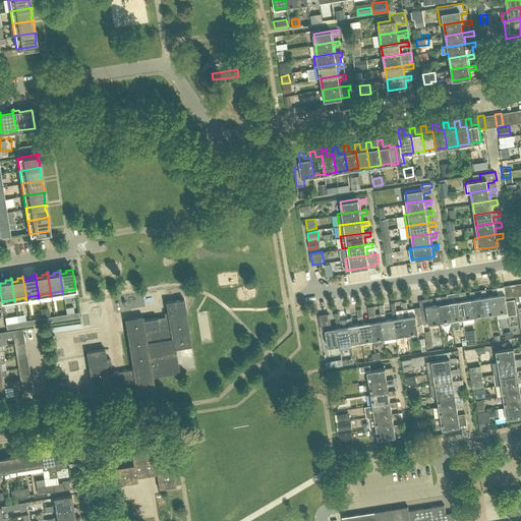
[(506,298),(512,297),(510,284),(504,285),(506,298)]
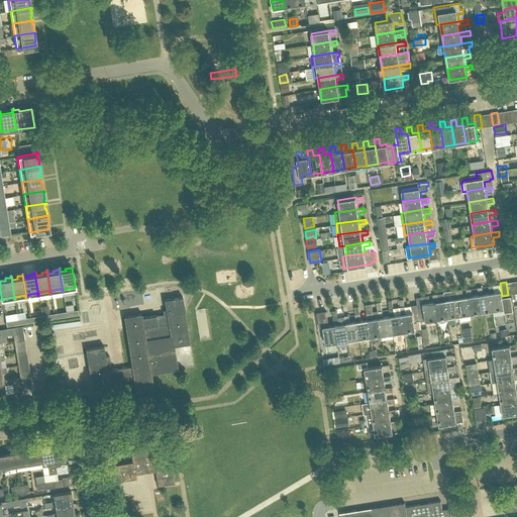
[(493,285),(489,286),(490,292),(493,310),(504,308),(505,312),(513,311),(510,297),(503,298),(502,296),(500,284),(493,285)]
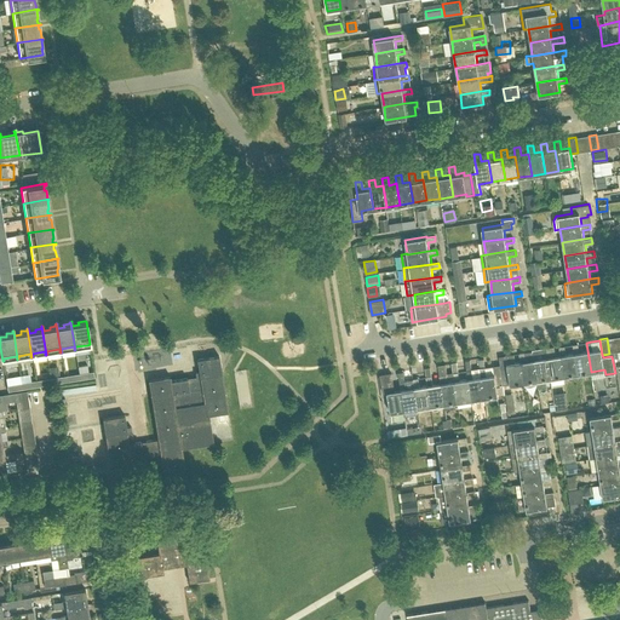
[(591,372),(587,350),(579,351),(578,344),(573,344),(574,352),(578,374),(591,372)]
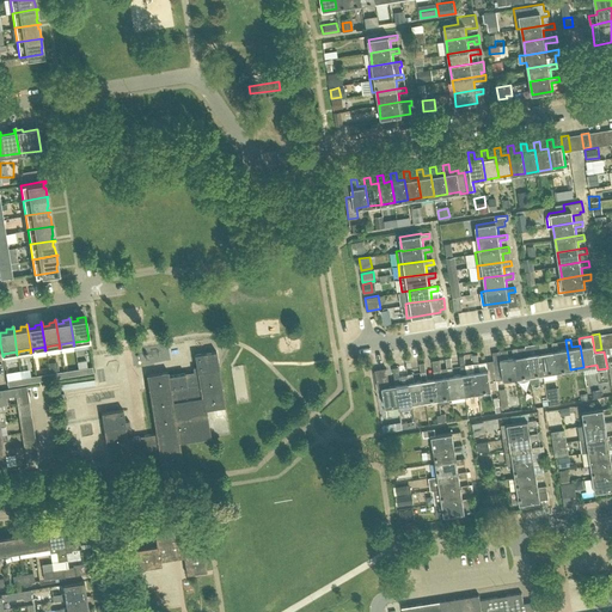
[(570,369),(567,348),(558,349),(557,341),(552,342),(554,350),(557,371),(570,369)]
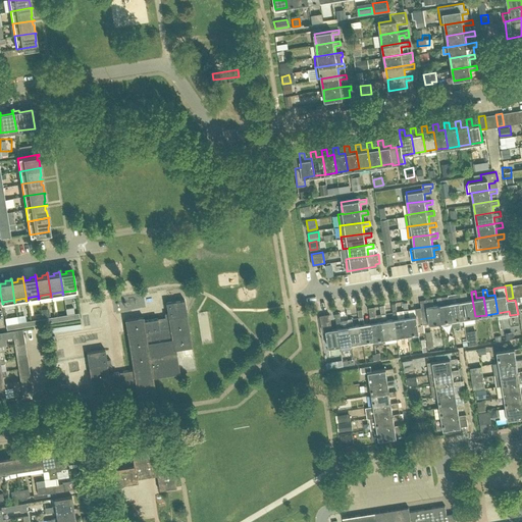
[(475,316),(472,299),(468,299),(467,292),(460,293),(464,318),(475,316)]
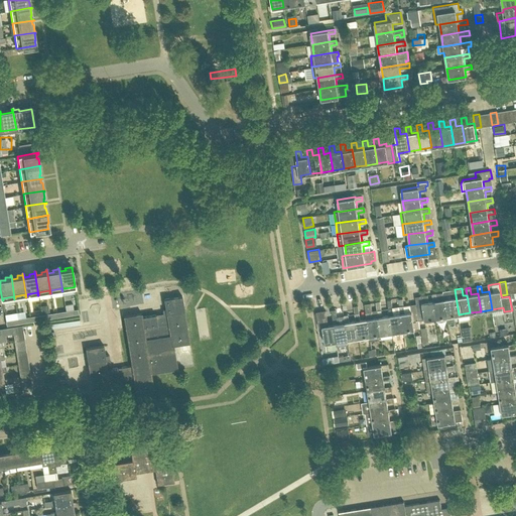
[(447,290),(443,290),(443,293),(447,316),(448,323),(456,321),(455,315),(459,314),(455,289),(454,289),(454,290),(447,291),(447,290)]
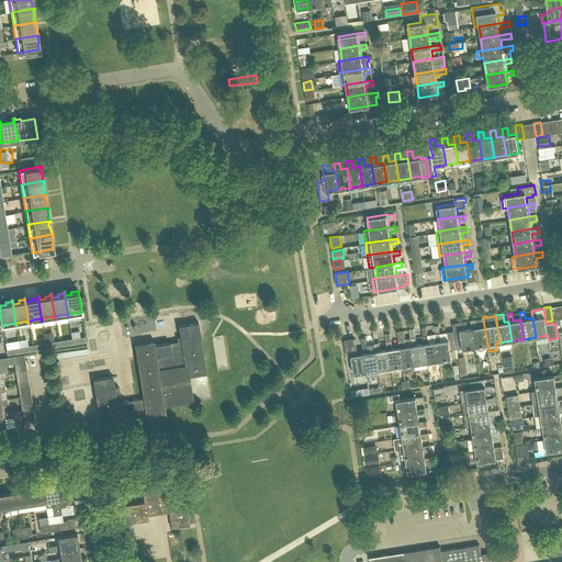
[(470,319),(472,327),(474,347),(487,345),(483,319),(475,321),(475,319),(470,319)]
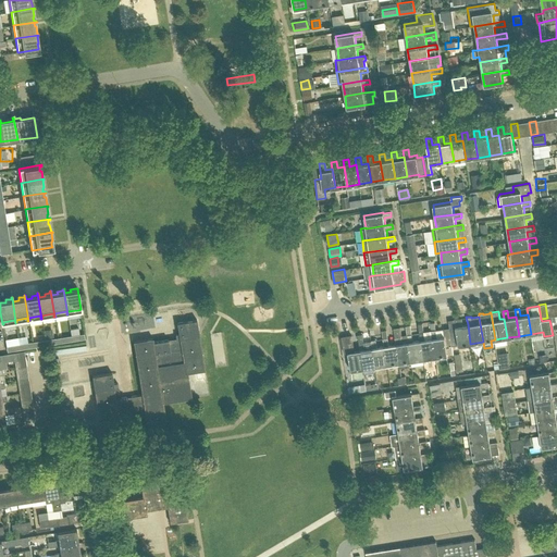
[(453,346),(470,344),(468,324),(460,325),(459,318),(455,319),(456,326),(455,326),(456,330),(450,331),(453,346)]
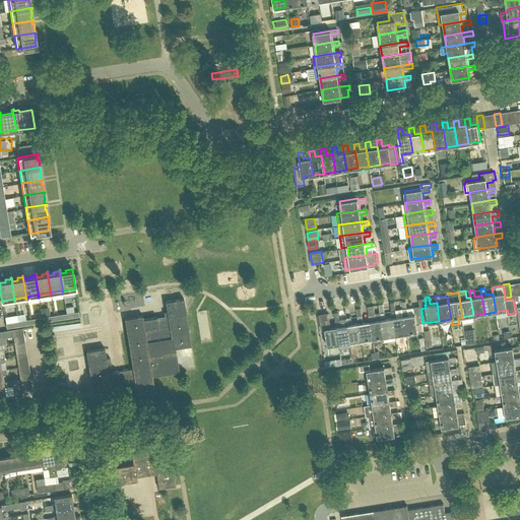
[(89,365),(94,397),(111,394),(109,384),(135,380),(137,394),(138,397),(154,395),(151,375),(178,371),(174,347),(189,344),(184,314),(184,312),(185,312),(183,298),(165,301),(167,311),(164,312),(165,320),(157,321),(156,317),(142,319),(141,315),(125,318),(126,320),(133,368),(125,369),(112,371),(110,358),(106,358),(104,347),(86,350),(88,365),(89,365)]
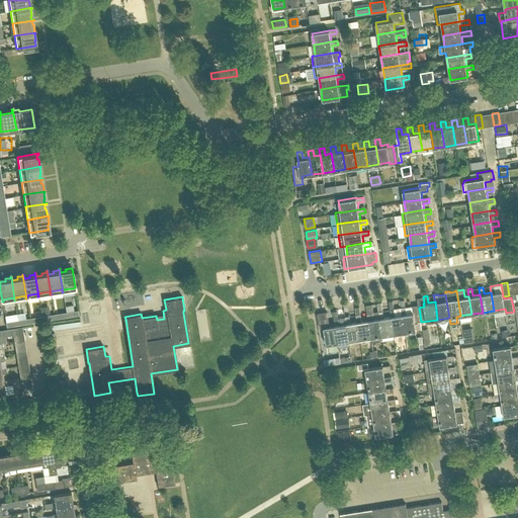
[(390,309),(391,316),(394,334),(405,332),(403,314),(396,315),(394,300),(389,301),(391,309),(390,309)]
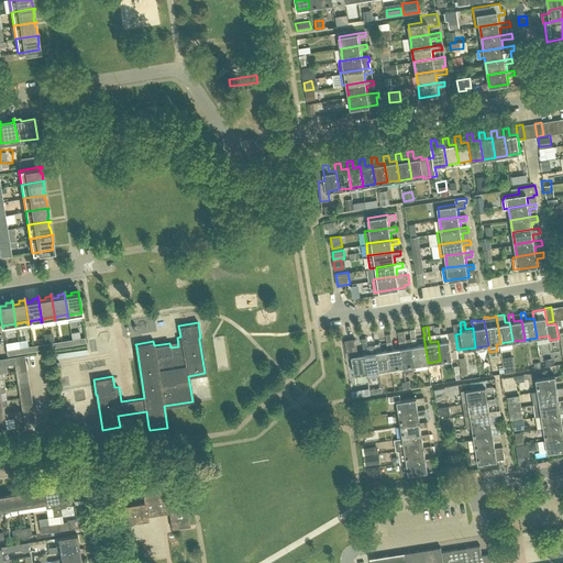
[(416,364),(428,363),(424,343),(418,344),(417,338),(415,329),(410,330),(414,345),(416,364)]
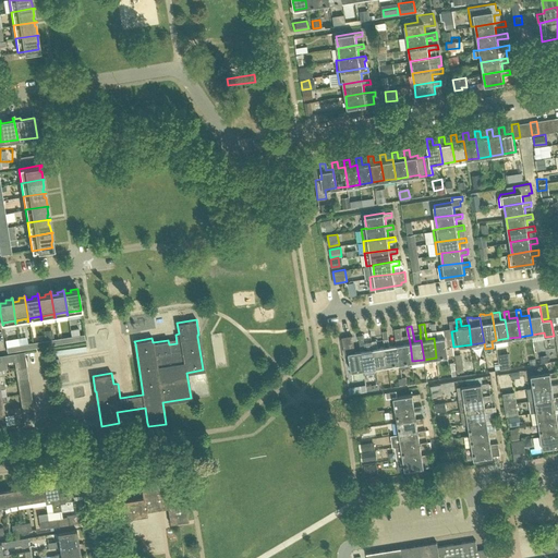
[(412,361),(410,342),(402,343),(401,336),(403,336),(401,327),(395,328),(397,343),(400,363),(401,367),(413,365),(412,361)]
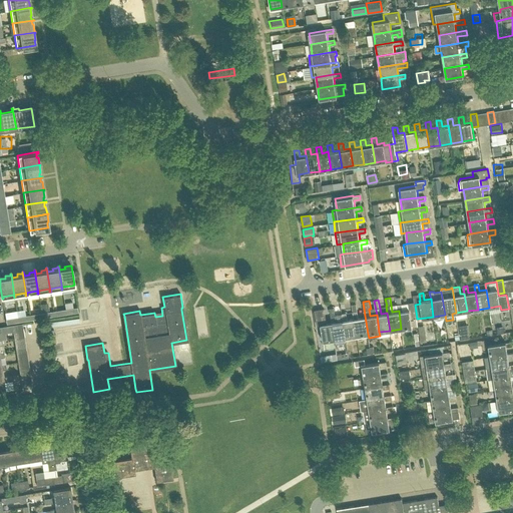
[(354,318),(357,336),(368,334),(365,316),(359,317),(357,304),(352,305),(354,318)]
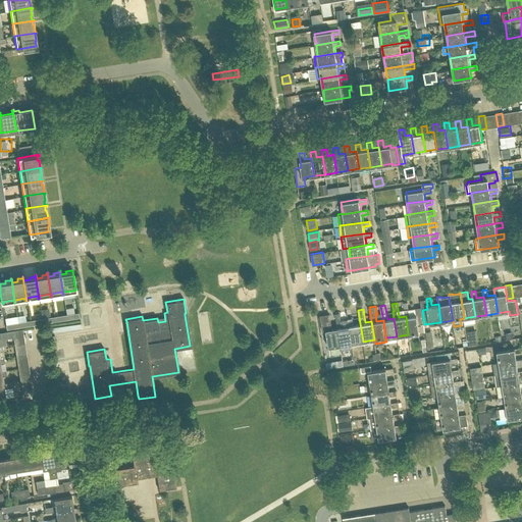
[(405,310),(406,316),(408,334),(420,332),(420,331),(425,331),(423,323),(419,324),(417,314),(410,316),(409,309),(405,310)]
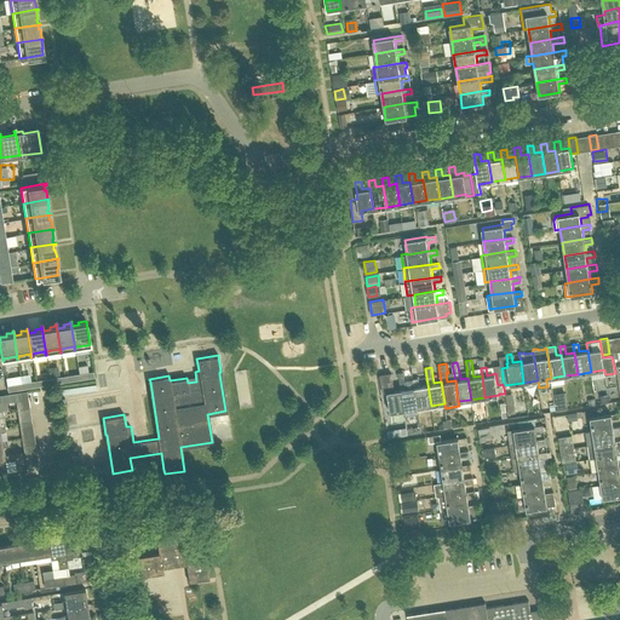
[(392,372),(380,374),(384,392),(388,391),(391,412),(392,422),(406,419),(405,415),(405,409),(401,389),(395,389),(392,372)]
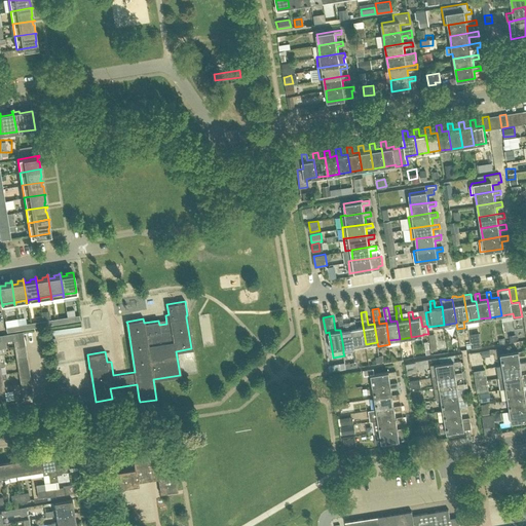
[(343,316),(339,317),(339,323),(340,330),(343,347),(343,352),(355,350),(354,346),(351,328),(350,322),(344,323),(343,316)]
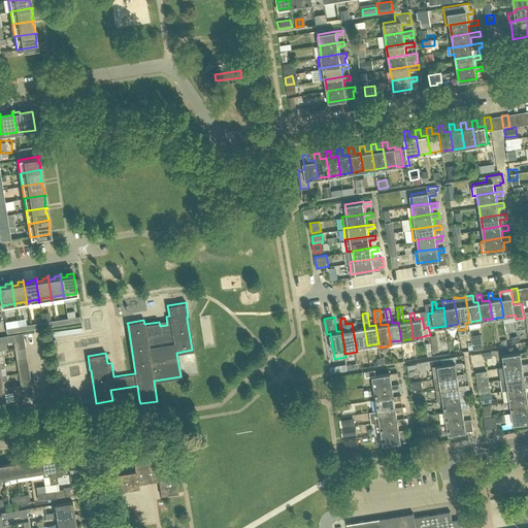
[(357,322),(352,322),(352,323),(353,329),(356,348),(367,345),(364,327),(358,328),(357,322)]
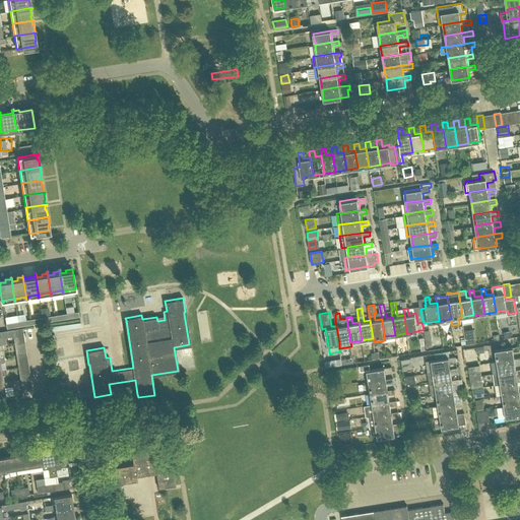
[(0,343),(2,343),(6,342),(5,335),(13,334),(12,329),(6,330),(0,330),(0,343)]
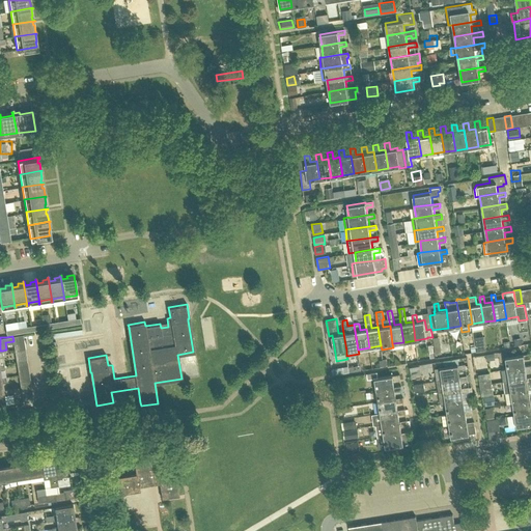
[(477,350),(485,348),(483,336),(475,337),(477,350)]
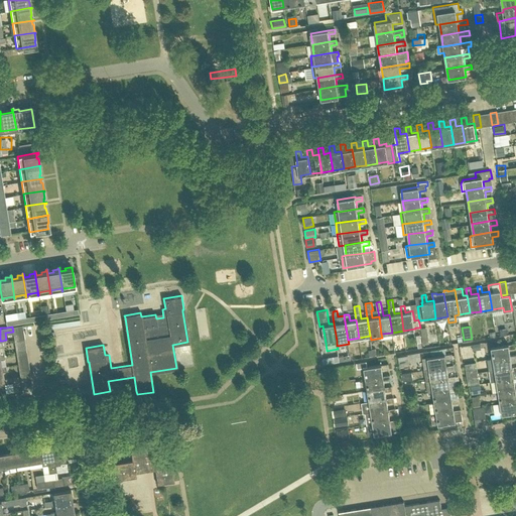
[(57,346),(55,336),(48,337),(49,347),(57,346)]
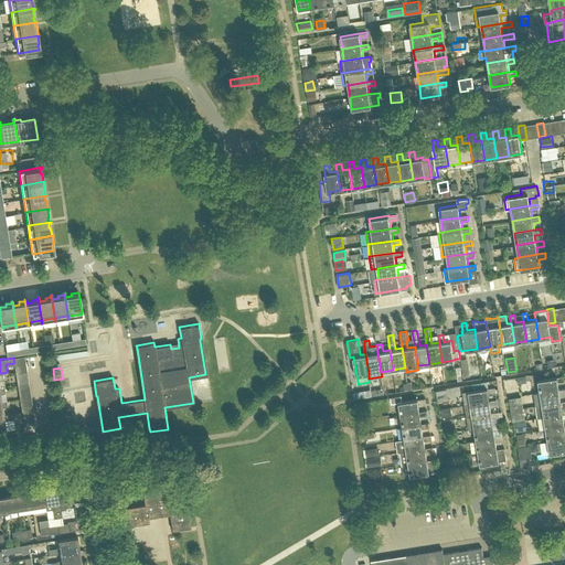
[(540,392),(558,388),(557,382),(564,381),(564,376),(557,377),(557,376),(537,380),(540,392)]
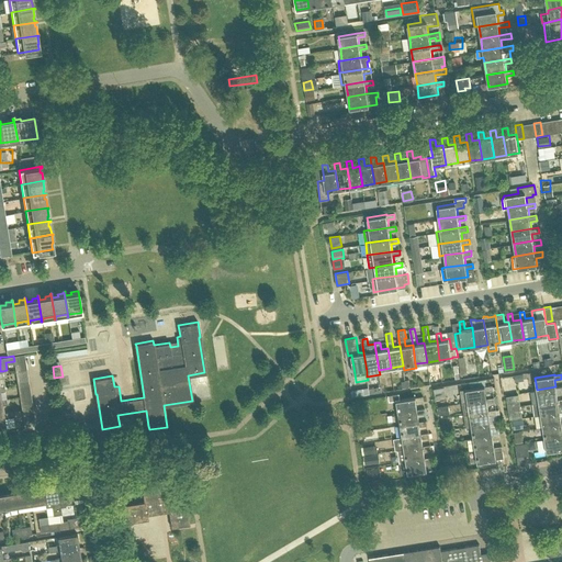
[(462,402),(487,398),(485,391),(493,390),(492,385),(485,386),(485,385),(460,390),(462,402)]
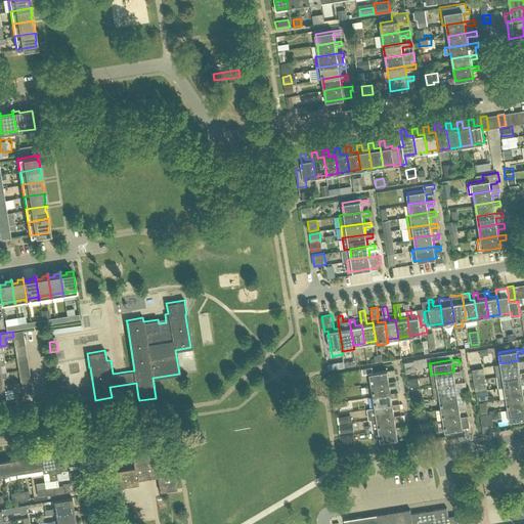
[(497,376),(514,374),(520,372),(519,367),(523,366),(523,359),(518,360),(500,363),(495,364),(497,376)]
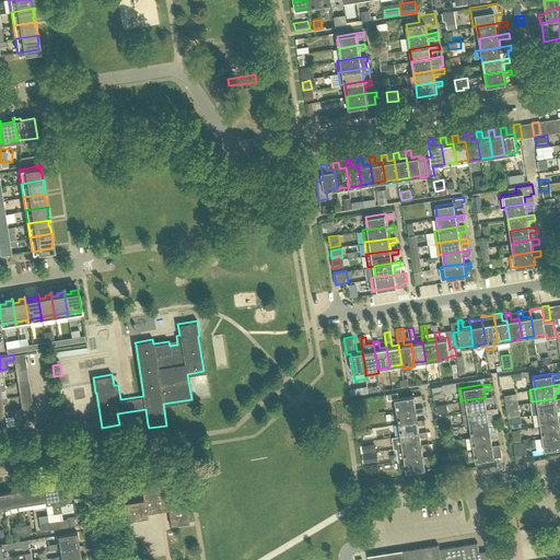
[(396,410),(416,408),(415,400),(422,399),(421,395),(413,396),(413,395),(398,397),(397,392),(386,394),(387,399),(395,398),(396,410)]
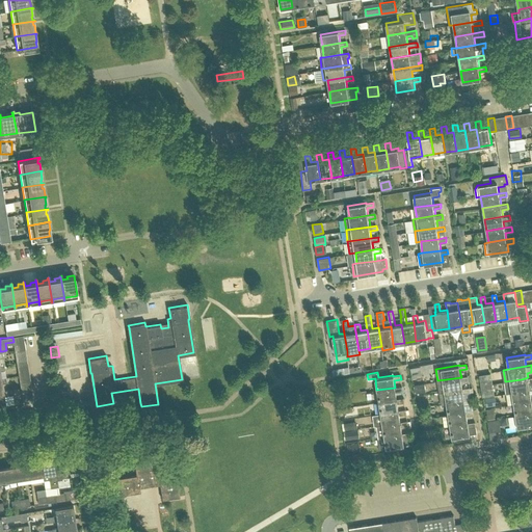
[(481,386),(493,383),(491,372),(479,374),(481,386)]
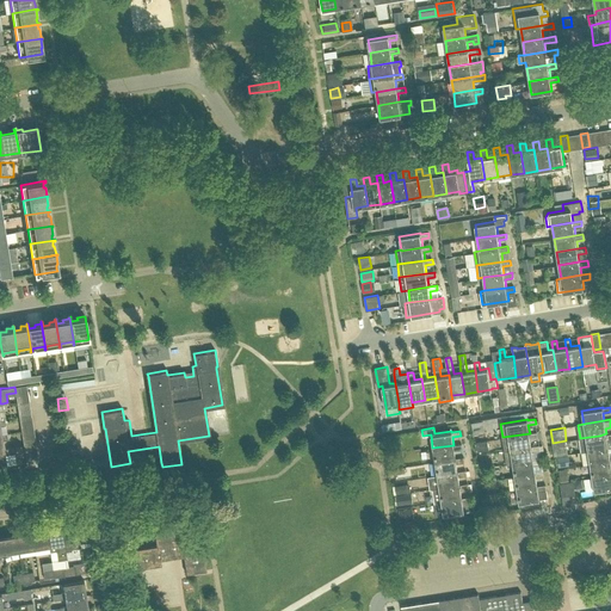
[(505,450),(531,446),(530,438),(538,437),(537,432),(530,433),(503,437),(505,450)]
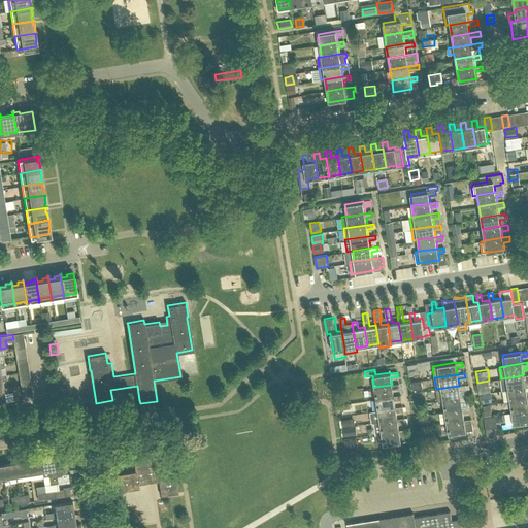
[(507,389),(519,388),(526,387),(525,380),(527,378),(527,373),(524,374),(518,376),(501,378),(502,390),(507,389)]
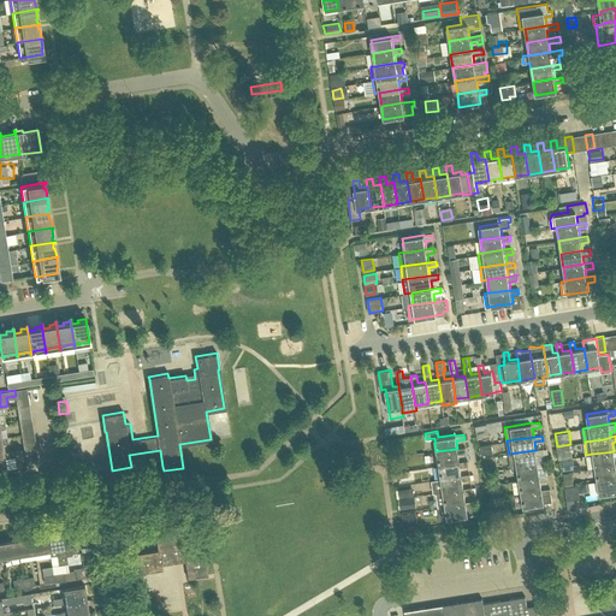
[(480,454),(493,452),(492,443),(479,445),(480,454)]
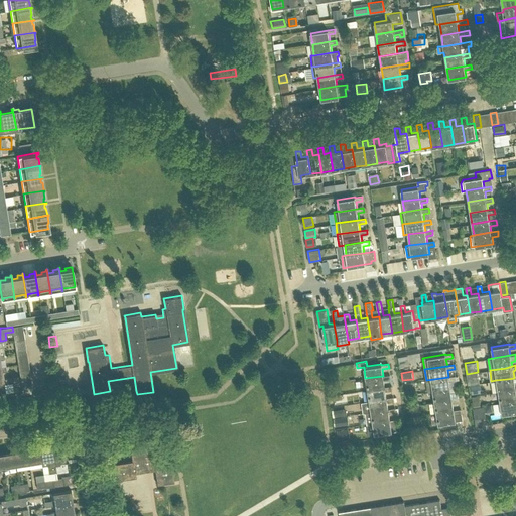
[(478,372),(467,374),(468,384),(474,383),(480,382),(478,372)]
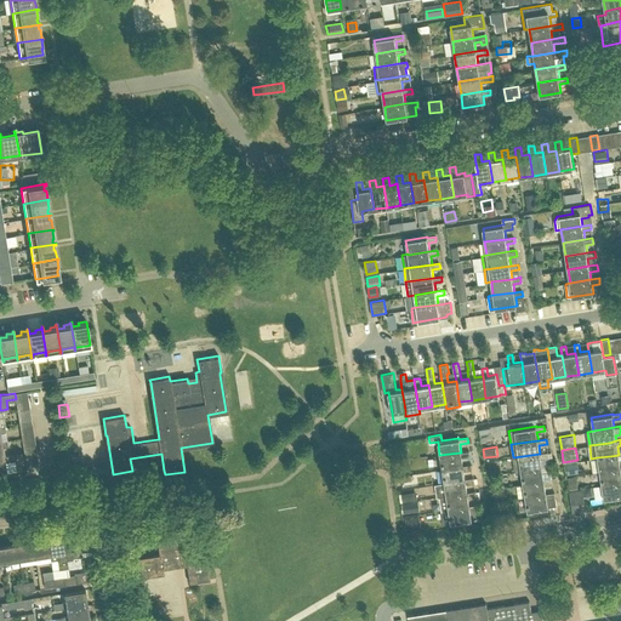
[(442,469),(463,466),(462,457),(469,456),(469,451),(461,453),(439,455),(442,469)]
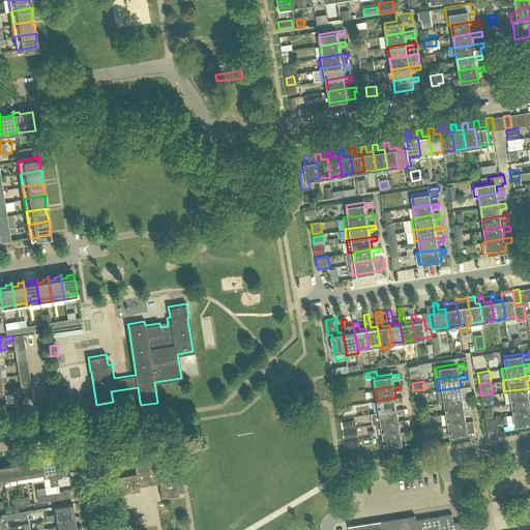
[(444,402),(463,399),(462,391),(468,390),(468,386),(461,387),(438,390),(440,402),(444,402)]
